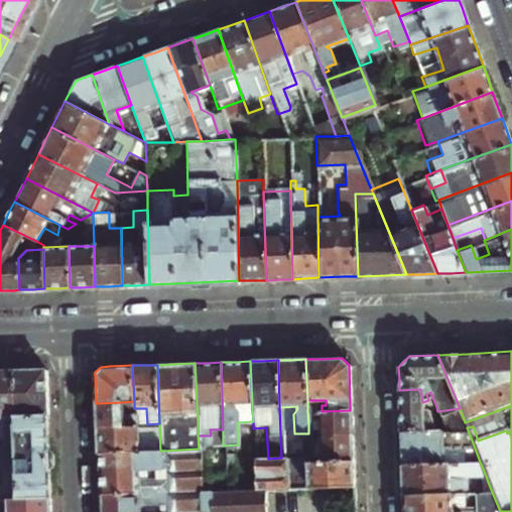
[(28,370),(14,371),(16,433),(46,431),(44,369),(28,370)]
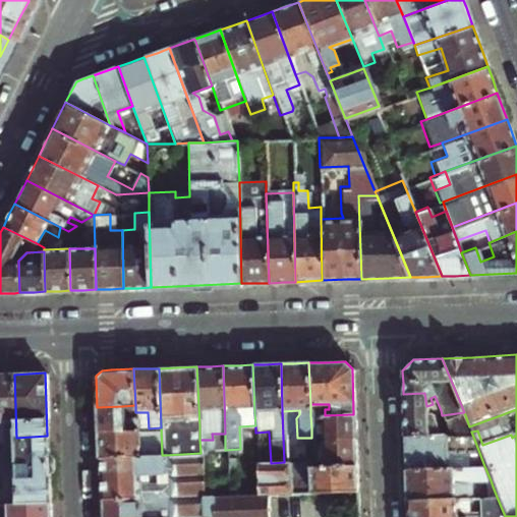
[(16,438),(14,375),(1,375),(0,375),(0,442),(6,442),(6,448),(0,453),(1,472),(5,472),(6,486),(18,486),(16,438)]
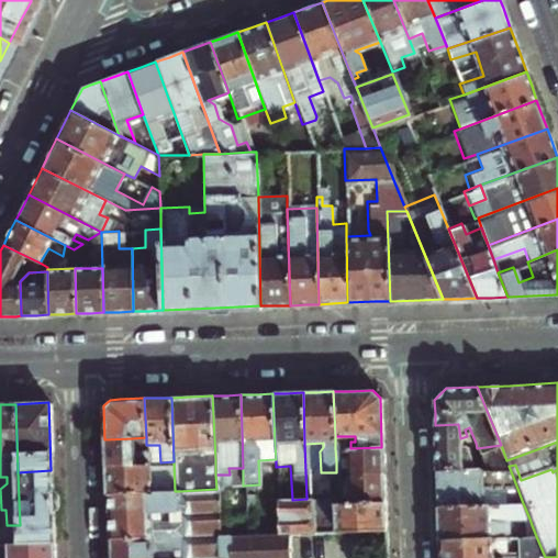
[(458,424),(435,425),(436,446),(436,470),(462,469),(462,457),(480,456),(486,468),(509,466),(506,460),(501,445),(477,448),(476,443),(461,444),(460,438),(458,424)]
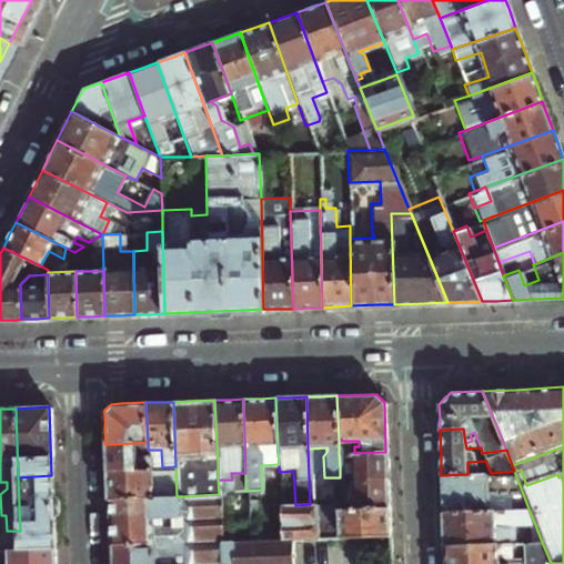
[(149,467),(148,450),(148,442),(133,443),(136,467),(149,467)]
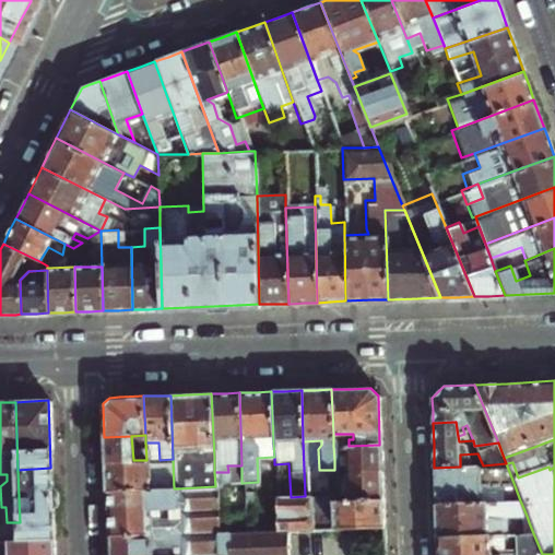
[(104,450),(104,461),(133,460),(131,436),(104,437),(104,450)]
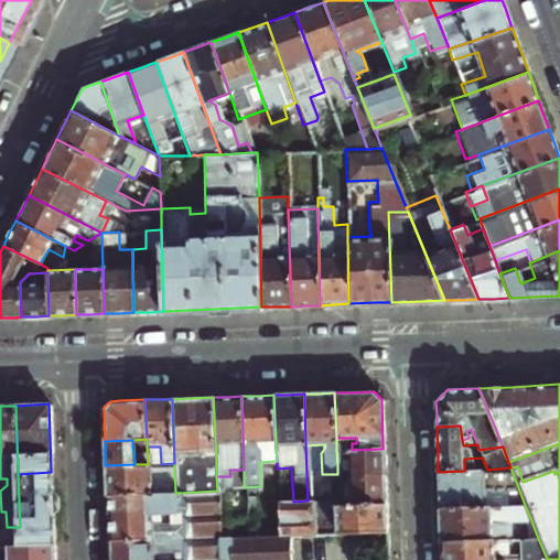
[(347,464),(347,477),(384,476),(384,464),(383,449),(352,450),(336,450),(337,464),(347,464)]
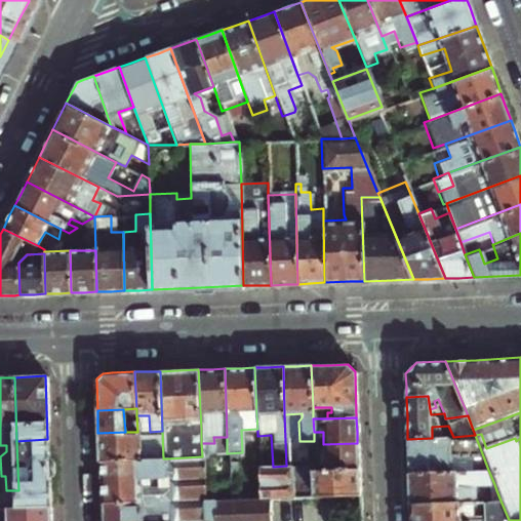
[(486,448),(515,438),(507,417),(473,430),(475,435),(481,434),(486,448)]
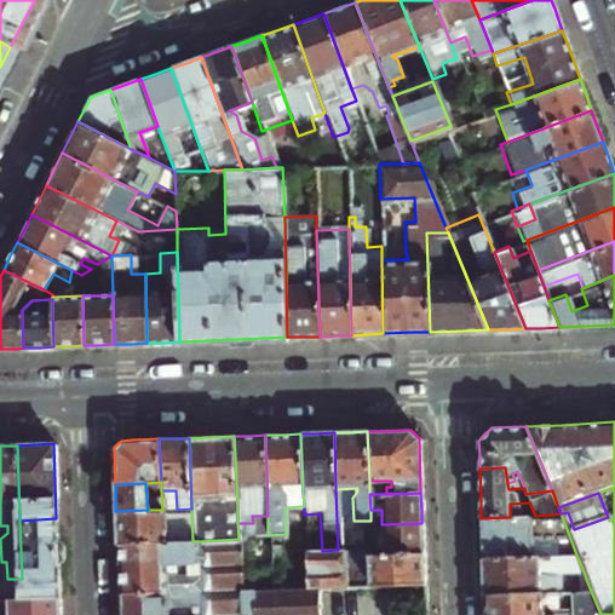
[(148,510),(115,511),(116,528),(116,544),(193,541),(191,509),(177,510),(162,510),(148,510)]
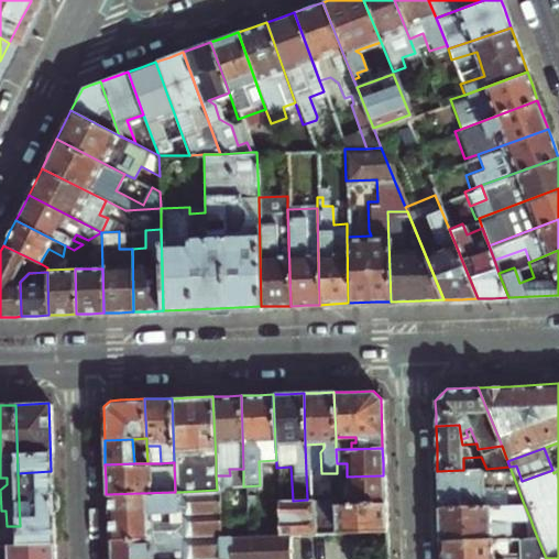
[(486,469),(463,470),(437,471),(438,492),(439,507),(483,505),(482,483),(489,486),(495,485),(496,488),(517,486),(510,467),(486,469)]
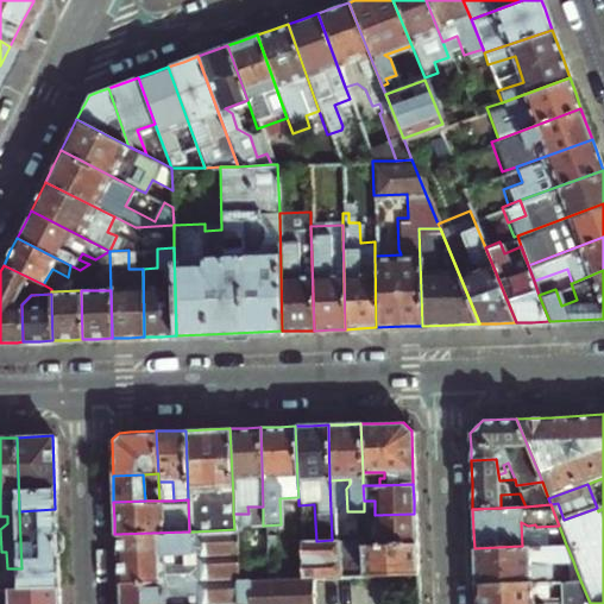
[(55,509),(19,511),(21,568),(23,587),(58,586),(56,548),(55,509)]
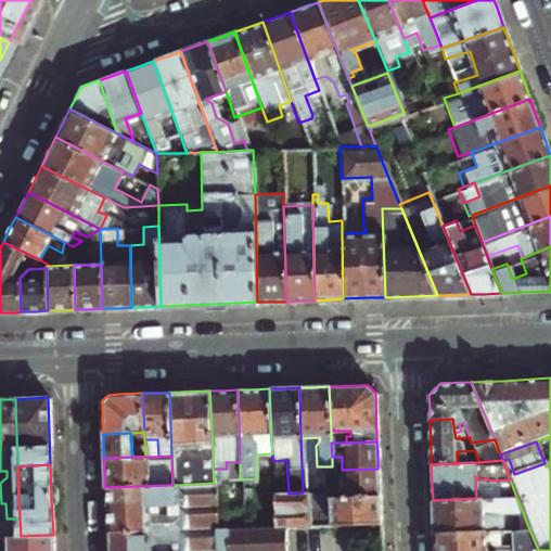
[(334,497),(379,495),(379,485),(377,469),(342,470),(343,483),(333,483),(333,492),(334,497)]
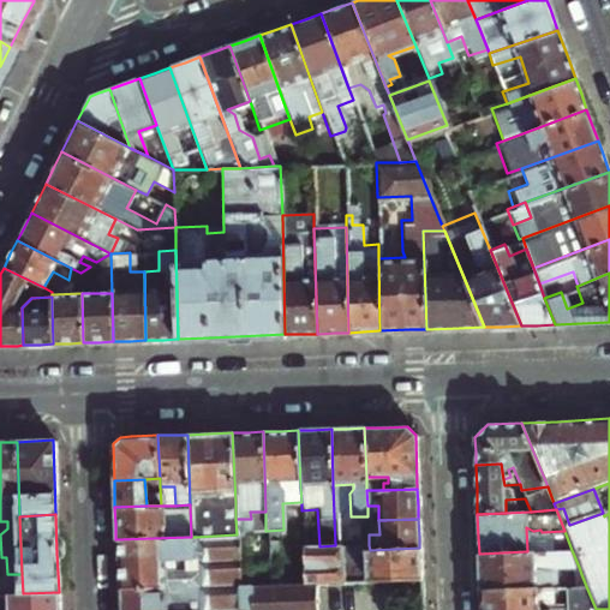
[(380,534),(378,520),(375,520),(375,525),(372,527),(369,527),(369,534),(380,534)]
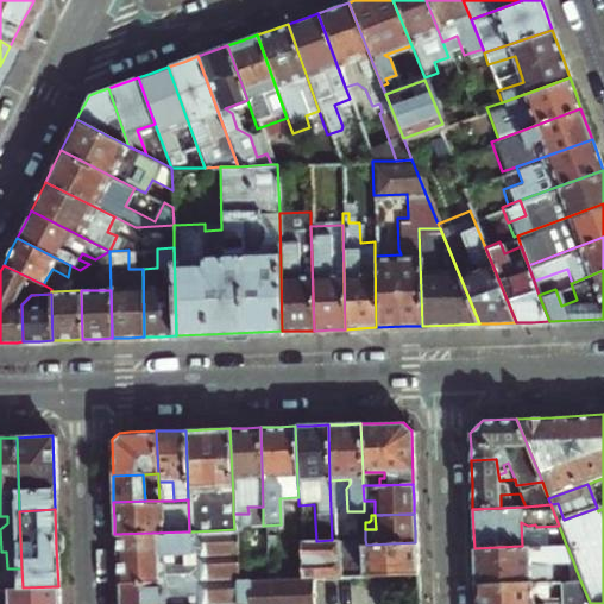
[(536,527),(536,546),(566,545),(559,526),(536,527)]
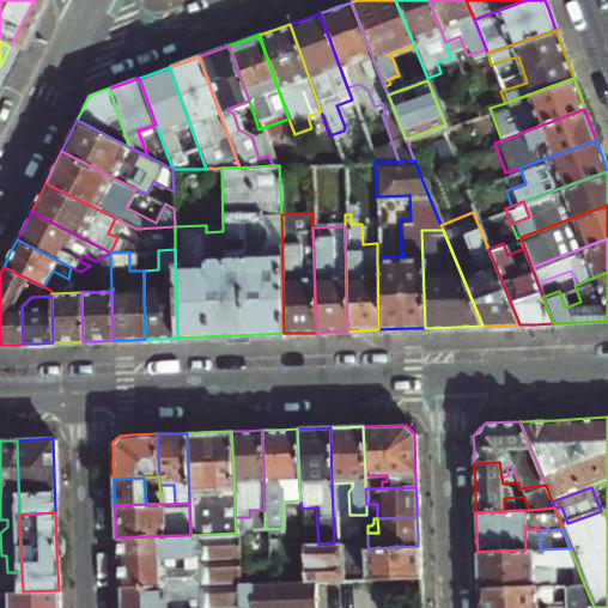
[(238,583),(236,533),(195,535),(195,567),(198,607),(233,607),(248,607),(250,607),(250,582),(238,583)]
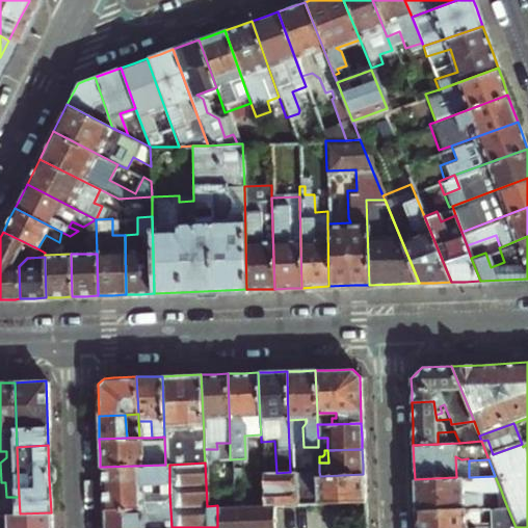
[(101,485),(101,495),(169,493),(169,465),(165,465),(100,467),(101,485)]
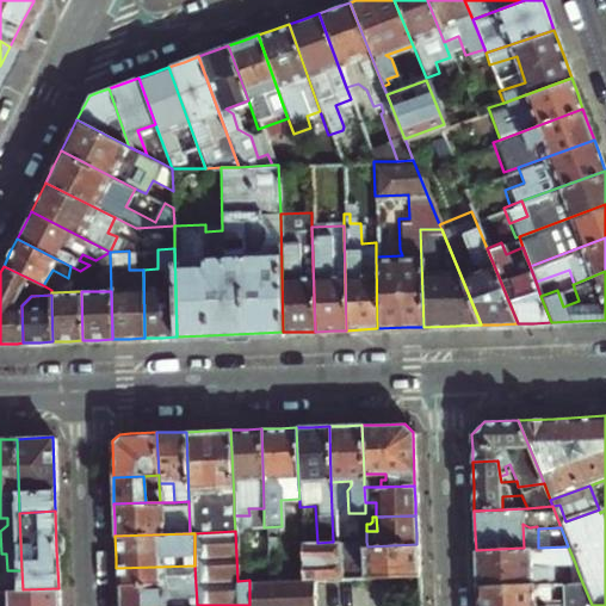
[(247,605),(311,605),(310,580),(340,577),(338,542),(333,542),(317,543),(301,543),(303,579),(266,580),(249,580),(249,605),(247,605)]
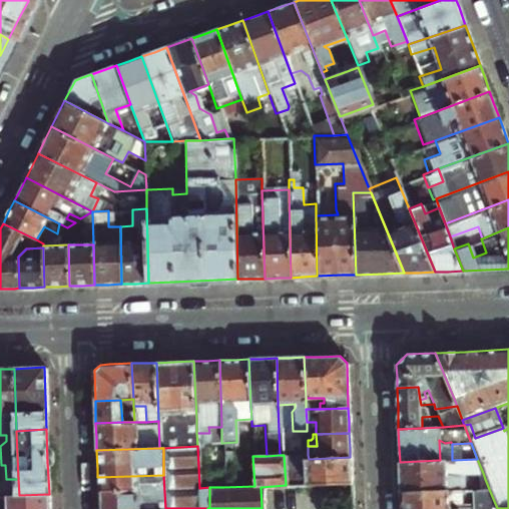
[(286,485),(327,484),(351,483),(351,472),(350,457),(309,459),(308,455),(284,455),(286,485)]
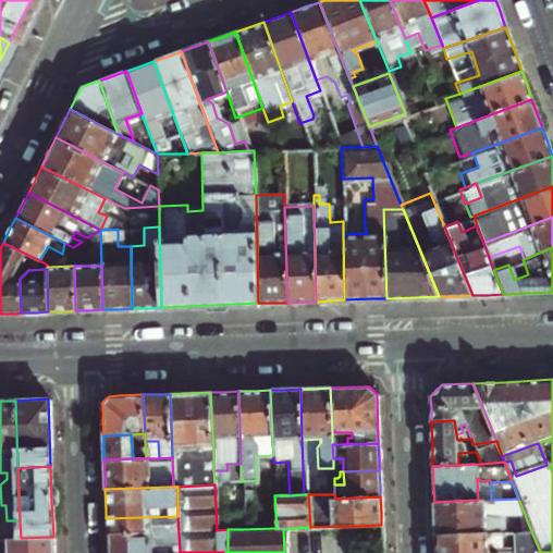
[(478,500),(434,502),(434,523),(435,536),(486,533),(486,516),(499,515),(525,514),(518,499),(491,500),(478,500)]
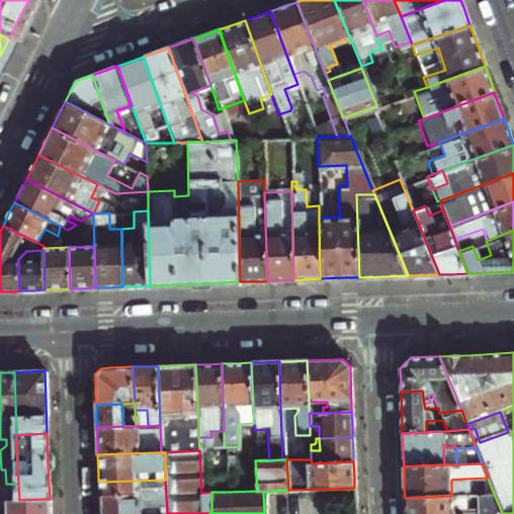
[(463,495),(463,479),(451,480),(451,496),(454,496),(463,495)]
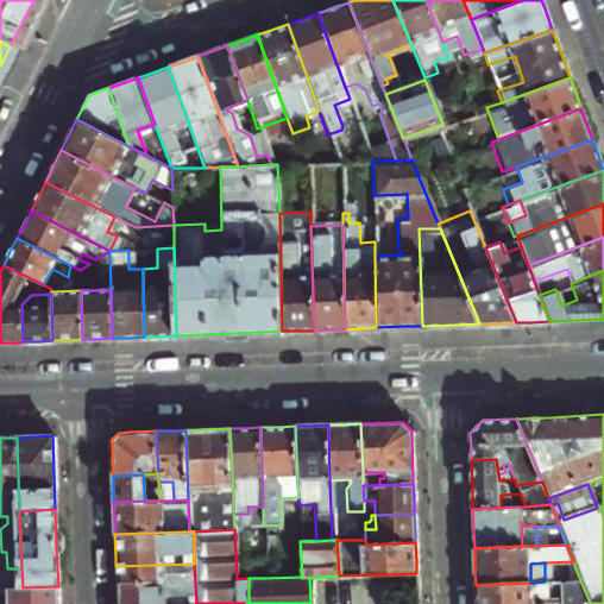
[(117,592),(117,603),(196,603),(194,564),(164,565),(164,582),(117,584),(117,592)]
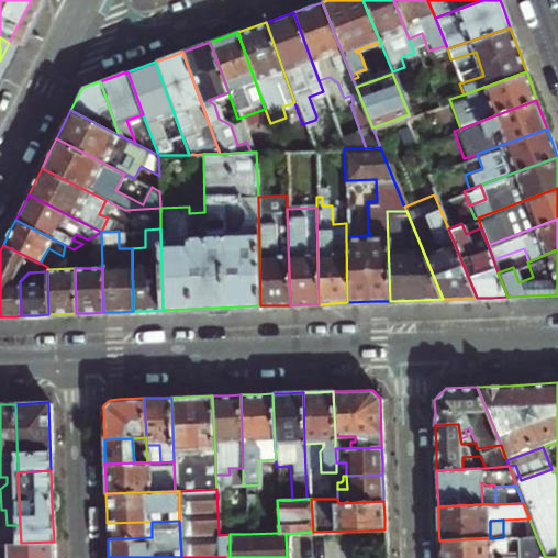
[(107,523),(108,539),(152,537),(152,522),(107,523)]
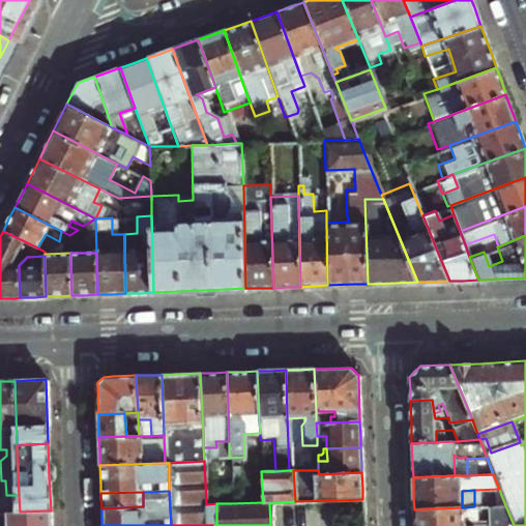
[(495,505),(505,505),(501,495),(495,495),(495,505)]
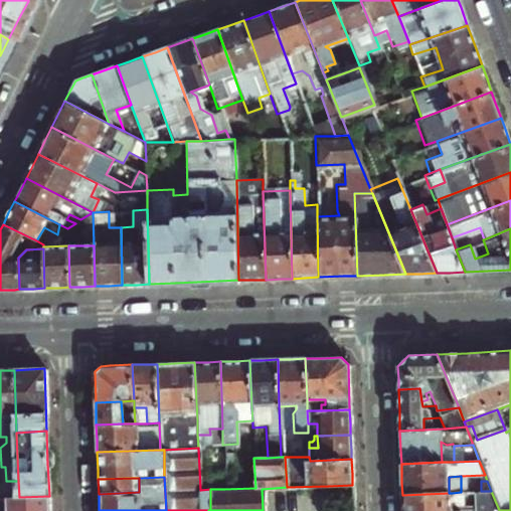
[(352,485),(328,486),(328,498),(352,498),(352,485)]
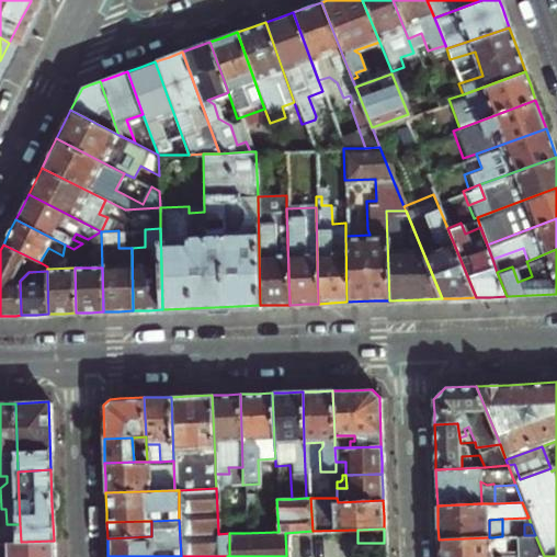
[(544,556),(535,535),(524,535),(515,536),(515,556),(544,556)]
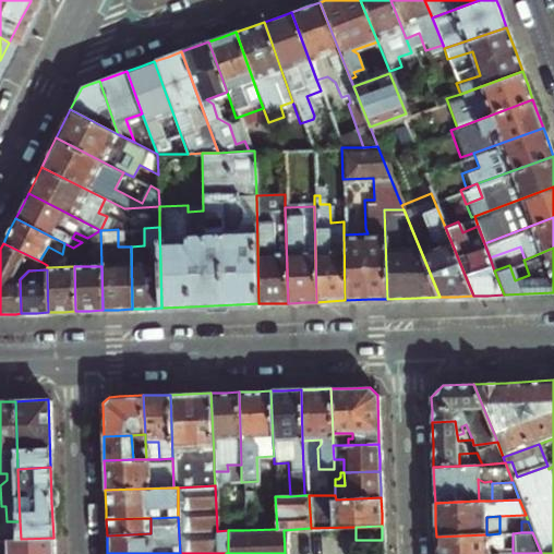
[(500,533),(490,534),(490,553),(513,553),(513,533),(500,533)]
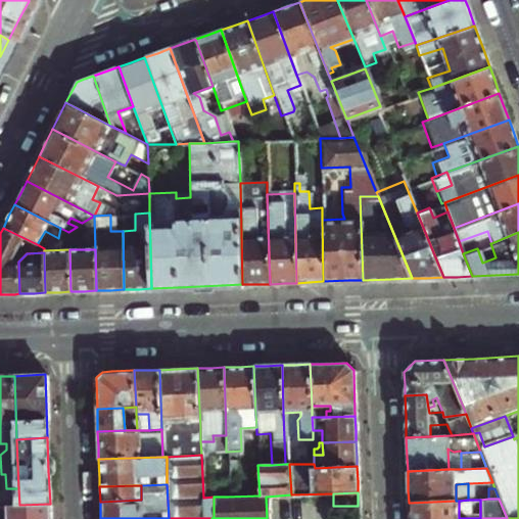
[(409,518),(459,518),(459,501),(456,501),(409,503),(409,518)]
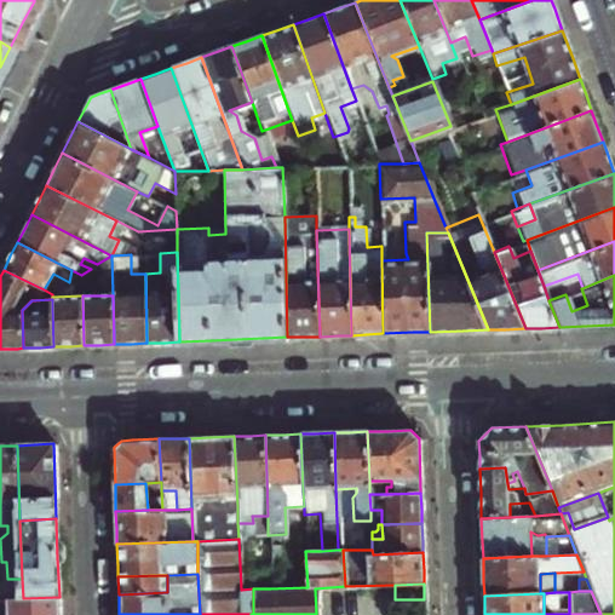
[(58,614),(59,597),(23,598),(7,598),(7,614),(58,614)]
